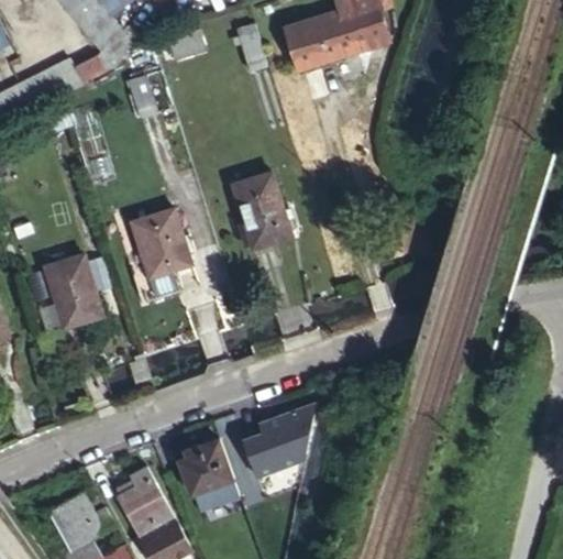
[(94,85),(114,69),(122,32),(95,0),(61,0),(103,51),(80,70),(94,85)]
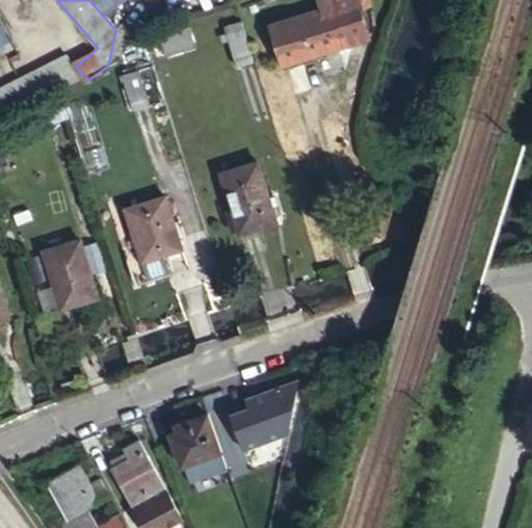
[(281,62),(338,46),(369,37),(357,0),(318,0),(321,7),(269,22),(281,62)]
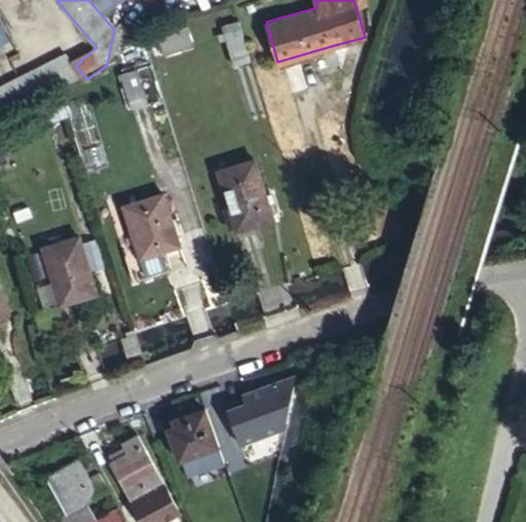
[(250,61),(238,21),(223,26),(234,65),(250,61)]
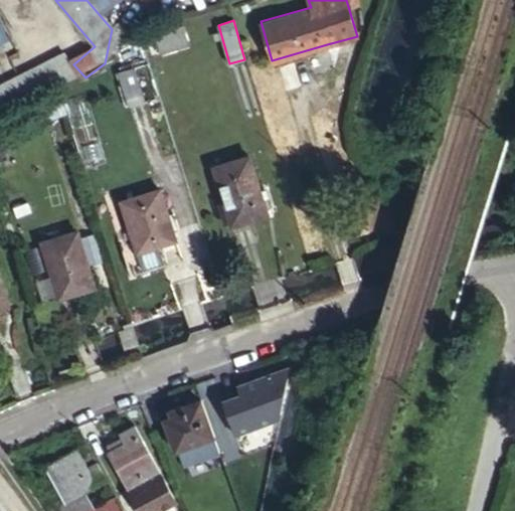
[(184,43),(178,25),(150,34),(155,53),(184,43)]
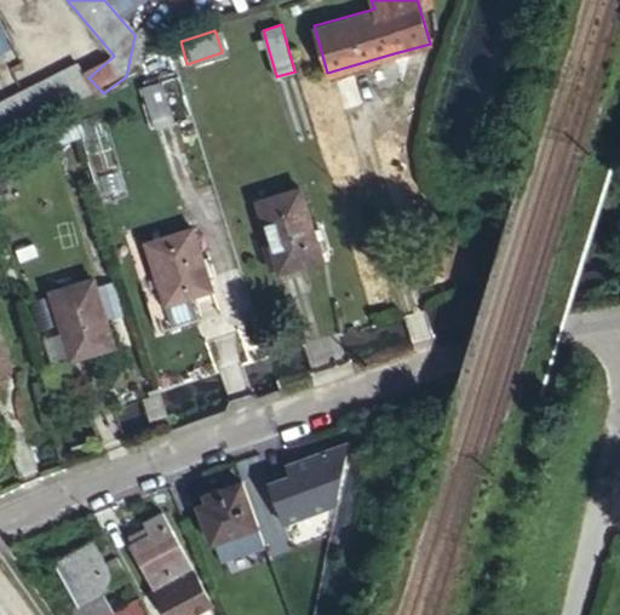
[(78,70),(0,113),(0,151),(27,133),(45,122),(79,105),(95,98),(78,70)]
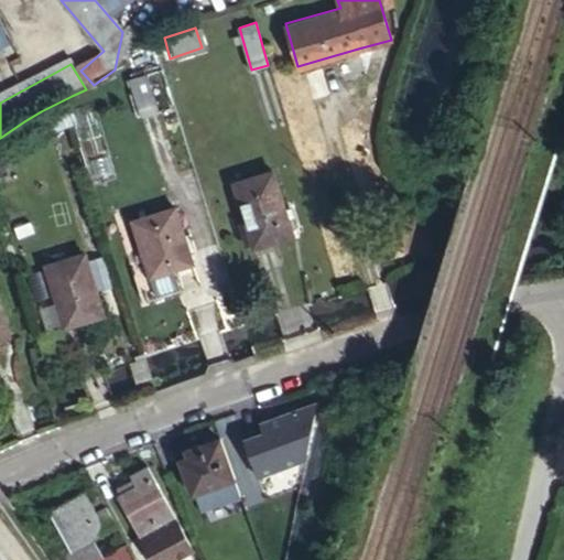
[(159,112),(148,77),(131,83),(141,117),(159,112)]
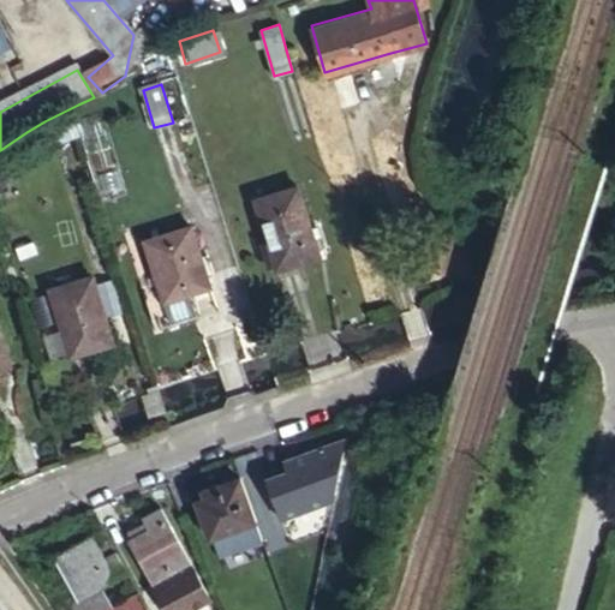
[(315,256),(296,185),(252,197),(273,268),(315,256)]
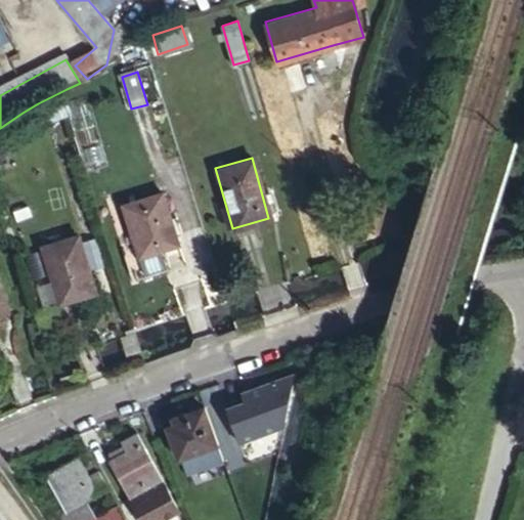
[(165,196),(127,206),(141,257),(179,246),(165,196)]
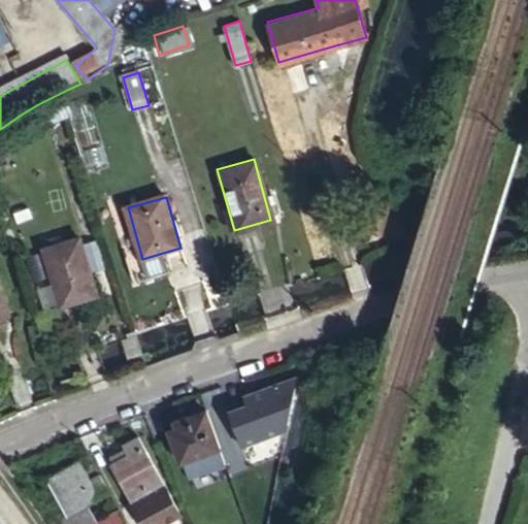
[(80,234),(44,243),(61,300),(97,291),(80,234)]
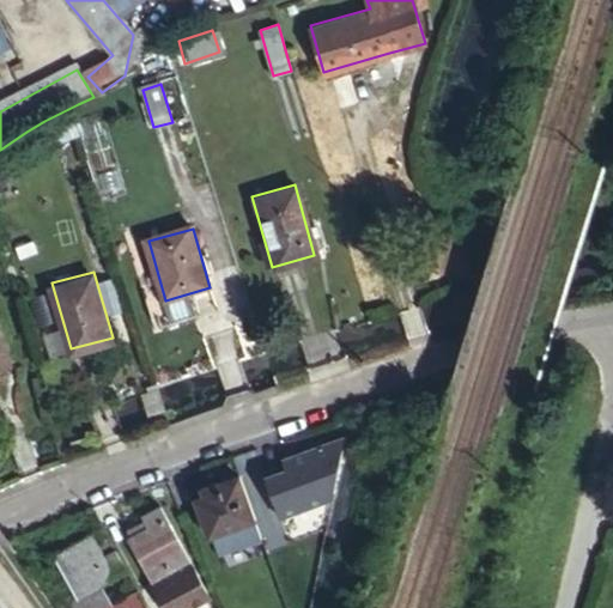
[(229,528),(253,521),(238,478),(202,490),(206,497),(196,500),(208,535),(229,528)]
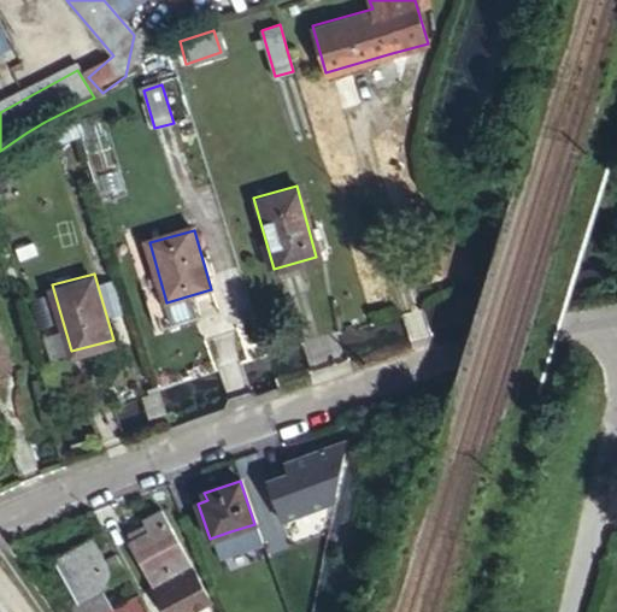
[(154,589),(194,568),(163,510),(144,521),(150,531),(129,542),(154,589)]
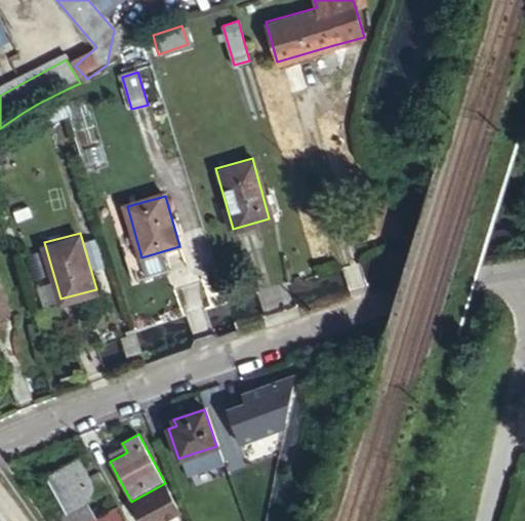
[(216,446),(196,452),(199,465),(220,457),(216,446)]
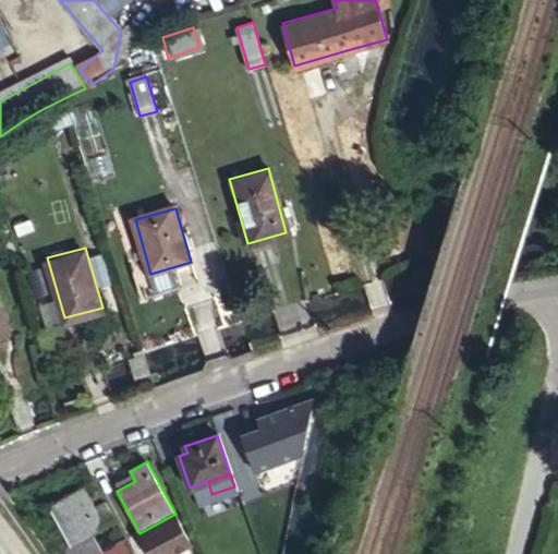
[(113,520),(104,501),(95,506),(84,488),(49,506),(67,538),(70,543),(89,532),(113,520)]
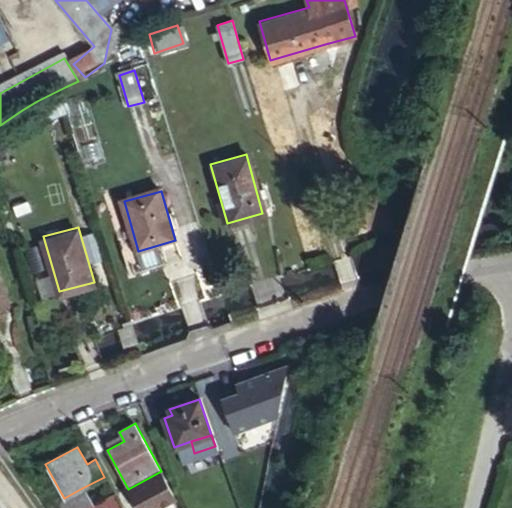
[(84,507),(91,504),(82,488),(64,498),(61,493),(46,502),(50,507),(84,507)]
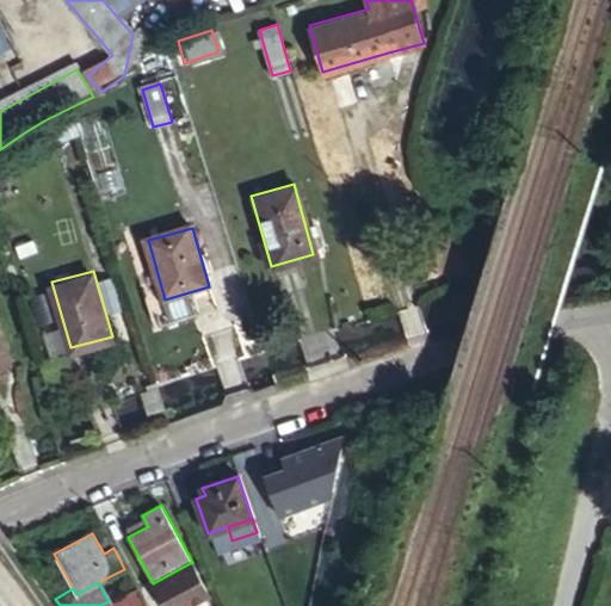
[(128,605),(123,594),(109,601),(100,605),(128,605)]
